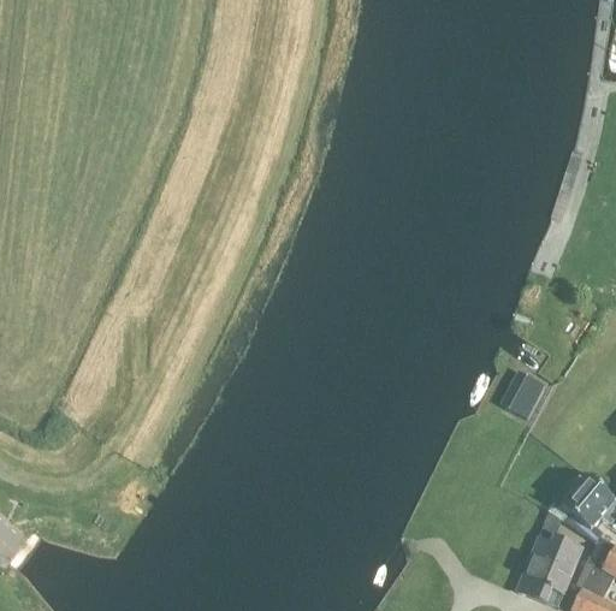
[(544,385),(517,371),(501,403),(527,417),(544,385)]
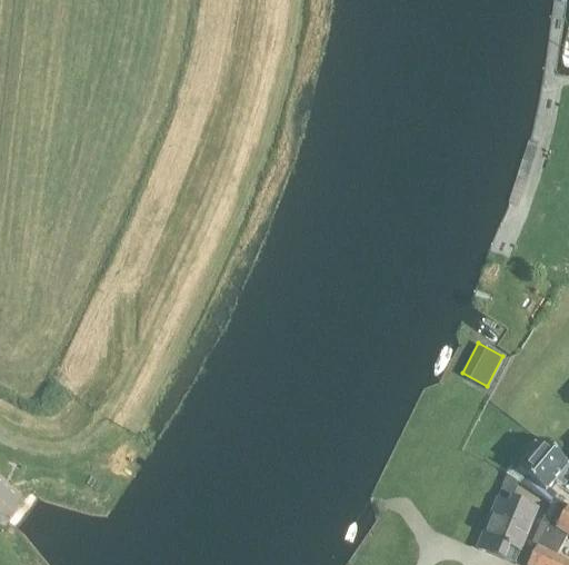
[(568,478),(568,461),(540,437),(527,453),(528,455),(519,466),(546,489),(559,473),(568,481),(568,478)]
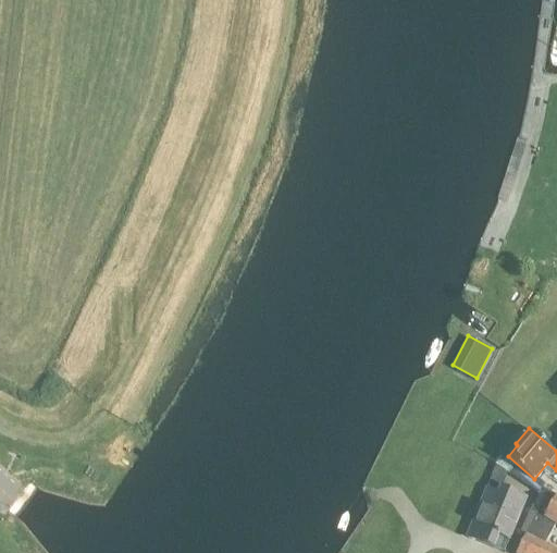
[(471,535),(494,544),(499,531),(510,536),(527,495),(500,484),(498,490),(487,484),(480,502),(484,504),(471,535)]
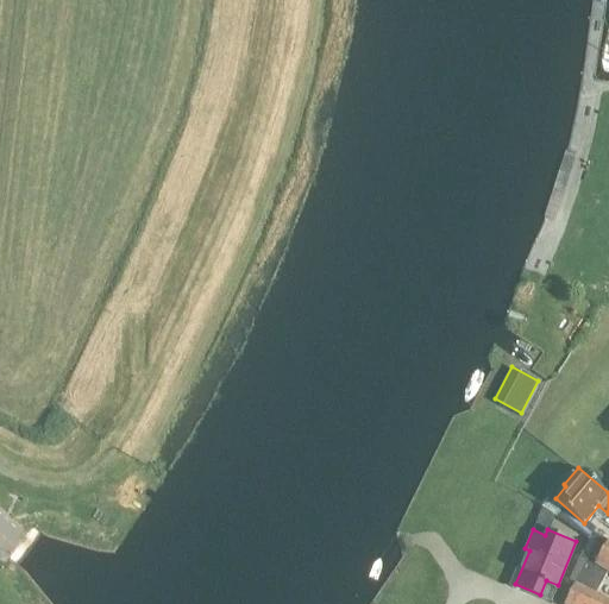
[(571,578),(576,580),(597,591),(608,570),(608,538),(594,529),(583,554),(571,578)]
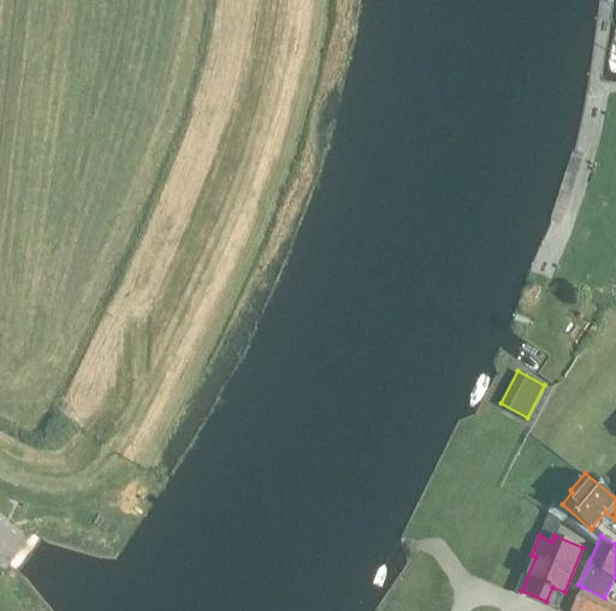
[(615,610),(615,604),(604,598),(582,587),(570,609),(575,610),(615,610)]
